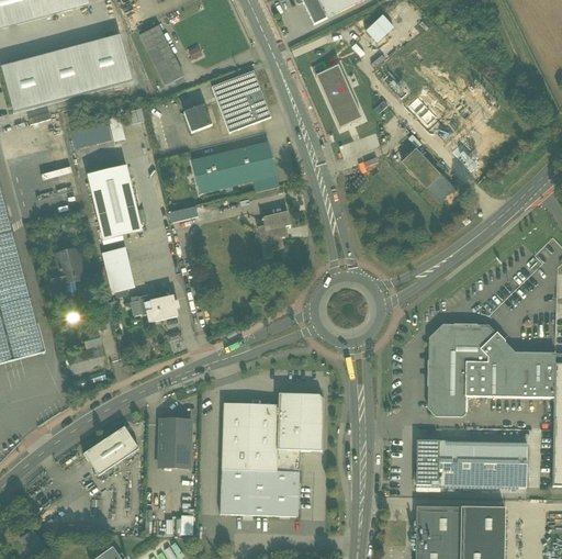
[(0,0),(0,26),(89,3),(88,0),(0,0)]
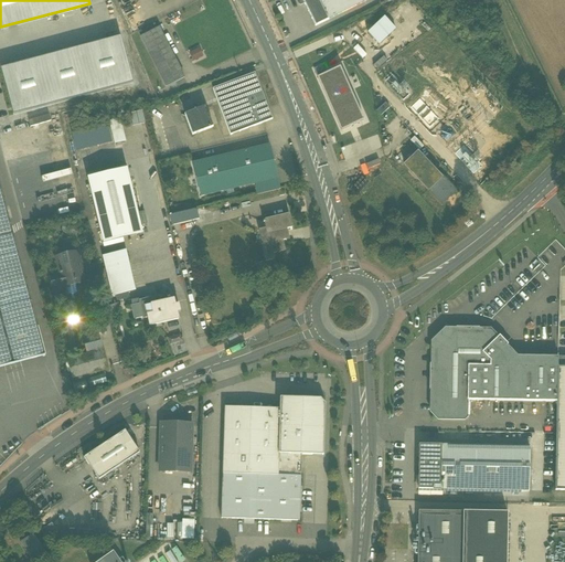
[(304,0),(315,23),(328,17),(319,0),(298,0),(299,1),(300,1),(304,0)]
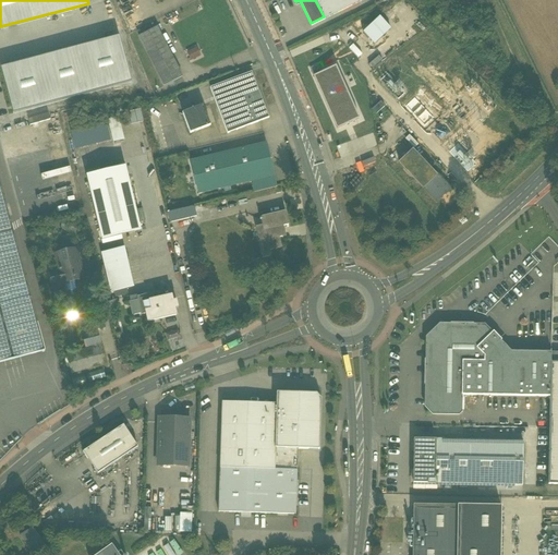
[(315,0),(324,16),(348,5),(344,0),(315,0)]
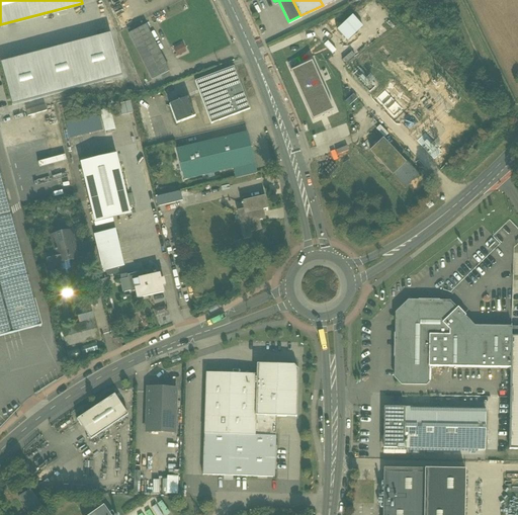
[(352,14),(338,28),(348,38),(363,24),(352,14)]
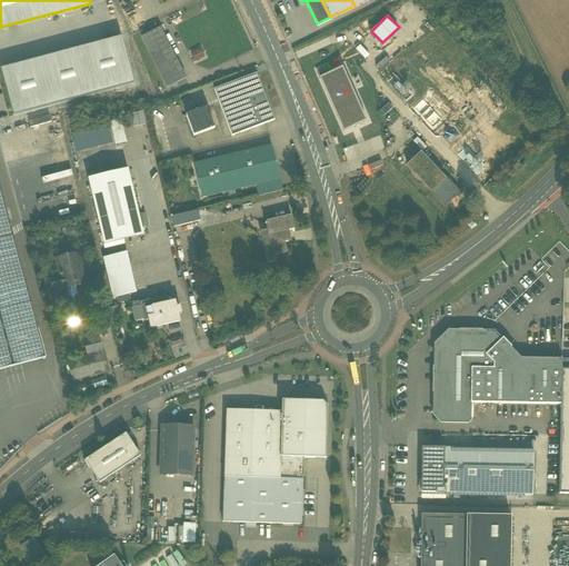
[(141,35),(157,65),(175,55),(159,25),(141,35)]
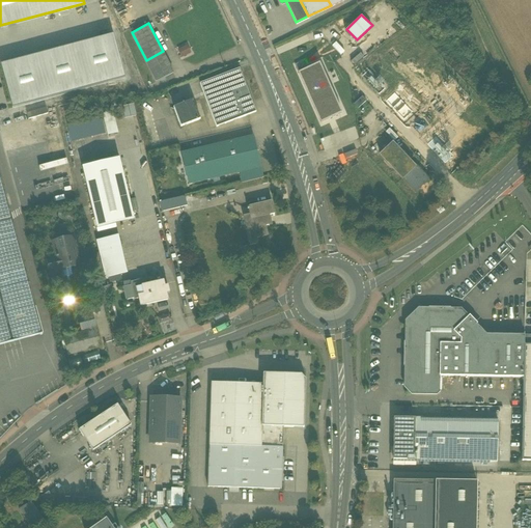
[(113,32),(0,62),(12,106),(124,76),(113,32)]
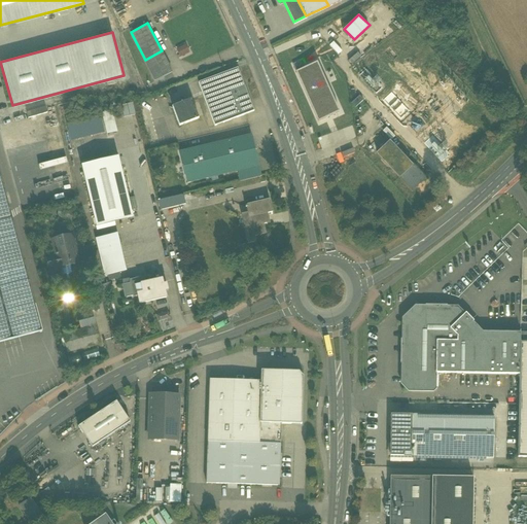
[(172,70),(162,50),(145,60),(154,78),(172,70)]
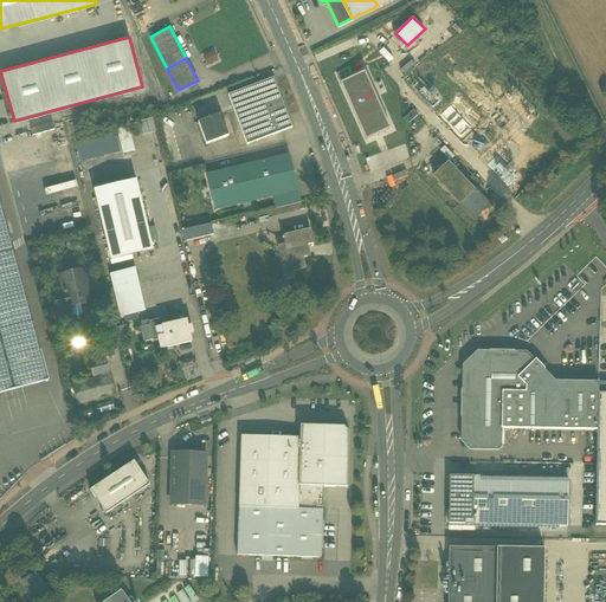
[(365,69),(340,79),(366,136),(389,125),(365,69)]
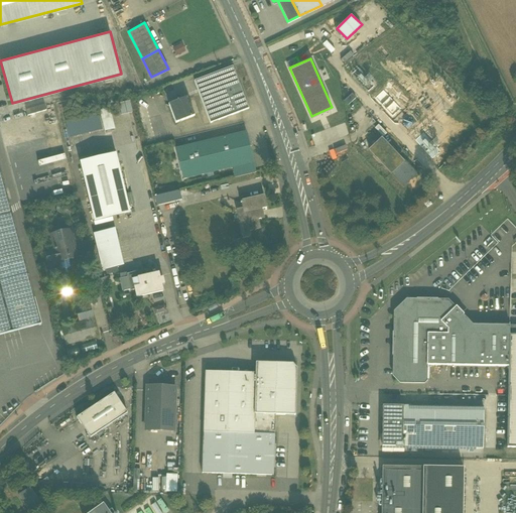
[(195,79),(211,121),(249,106),(233,63),(195,79)]
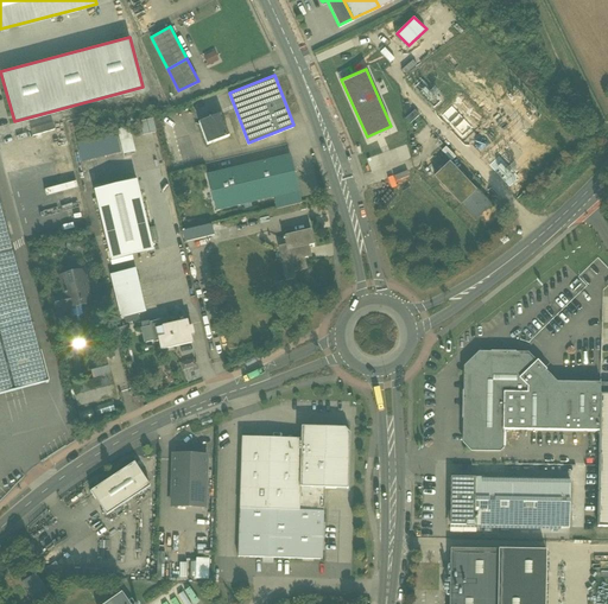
[(499,102),(525,129),(538,118),(513,89),(499,102)]
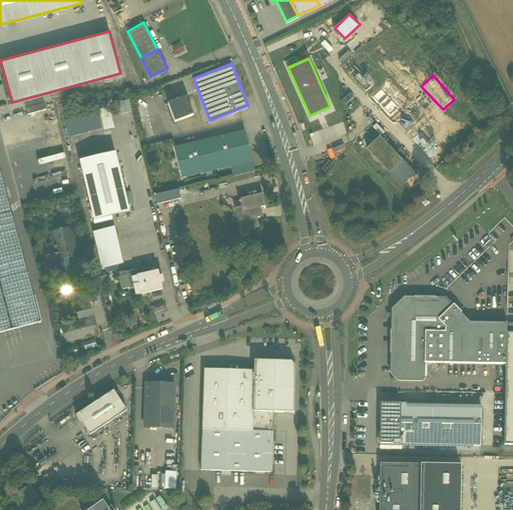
[(382,87),(374,95),(392,113),(399,105),(382,87)]
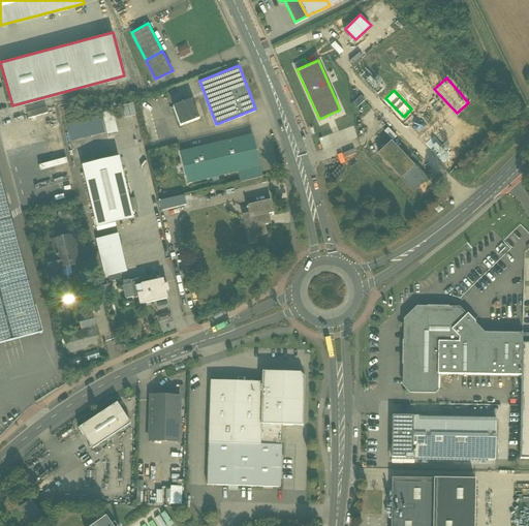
[(352,101),(356,105),(364,98),(365,98),(361,93),(352,101)]
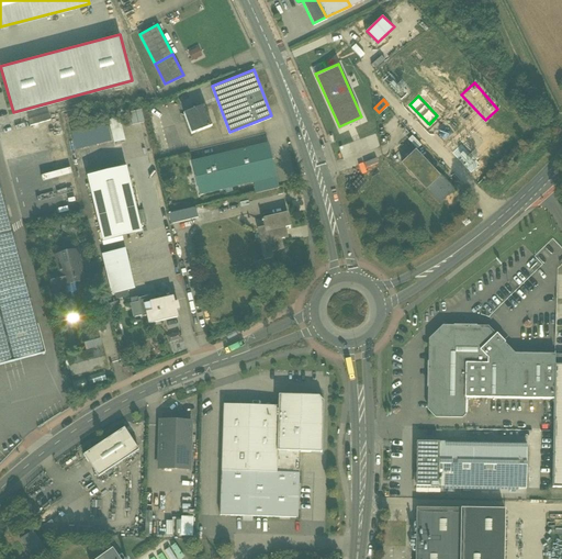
[(183,111),(191,131),(212,123),(204,103),(183,111)]
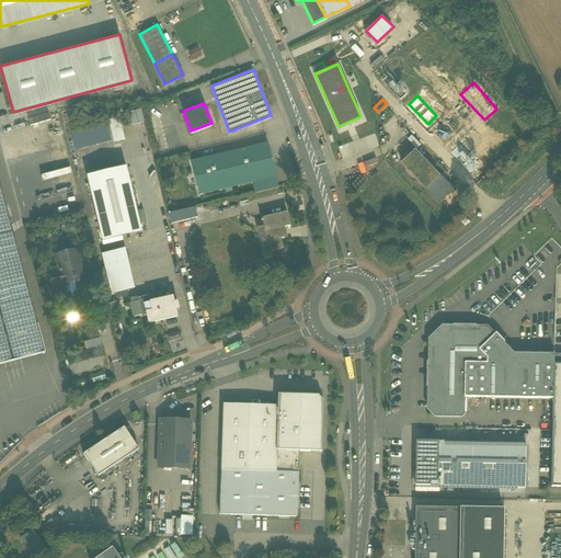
[(112,137),(105,113),(69,122),(76,146),(112,137)]
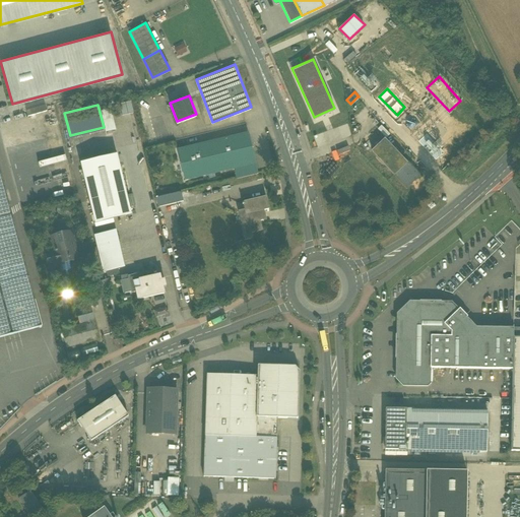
[(123,109),(106,113),(108,121),(125,117),(123,109)]
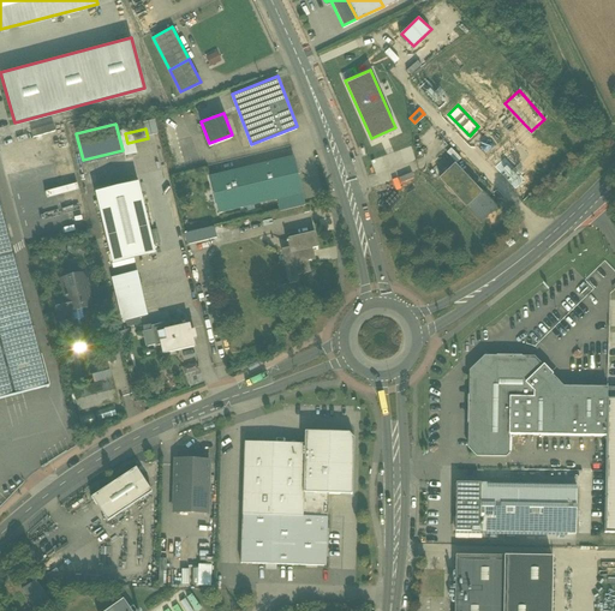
[(293,154),(268,160),(278,196),(302,190),(293,154)]
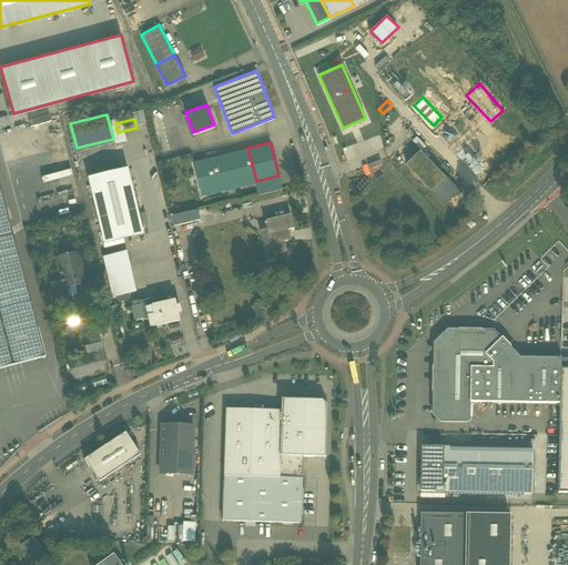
[(468,143),(458,152),(478,174),(488,164),(468,143)]
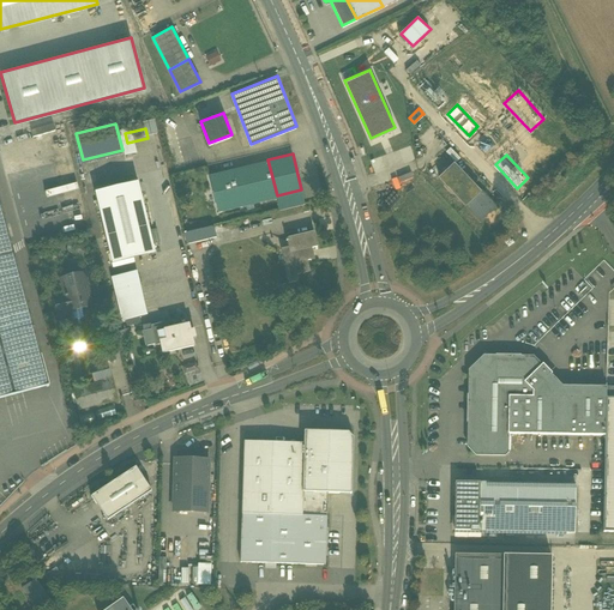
[(268,159),(233,168),(242,204),(277,195),(268,159)]
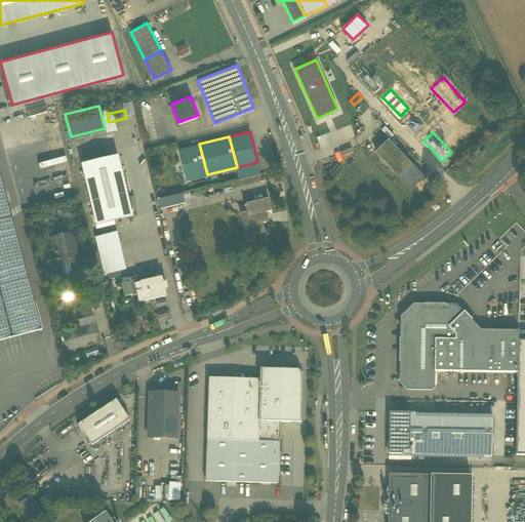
[(375,151),(398,174),(410,162),(388,138),(375,151)]
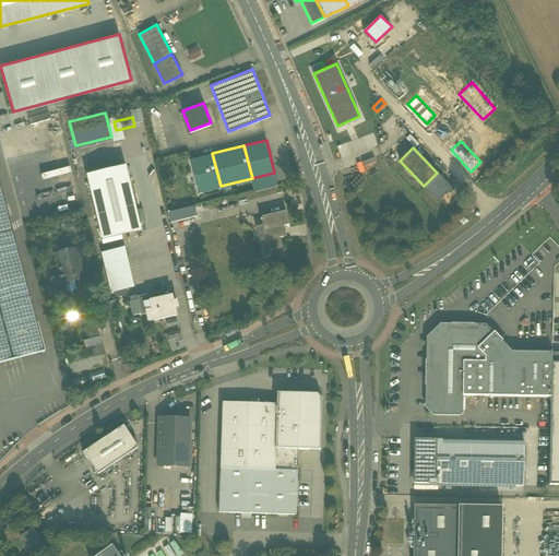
[(199,191),(221,186),(212,153),(191,158),(199,191)]
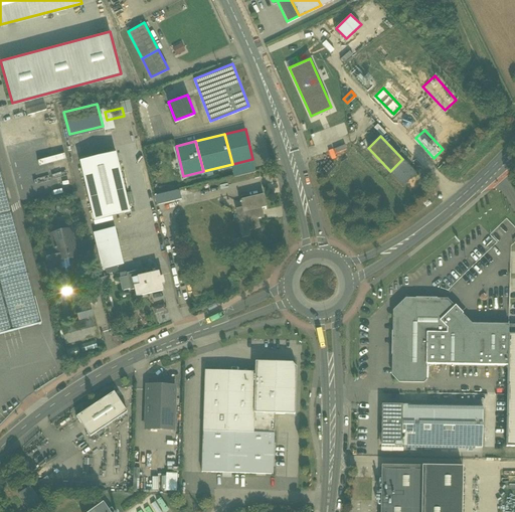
[(116,151),(80,160),(95,219),(130,210),(116,151)]
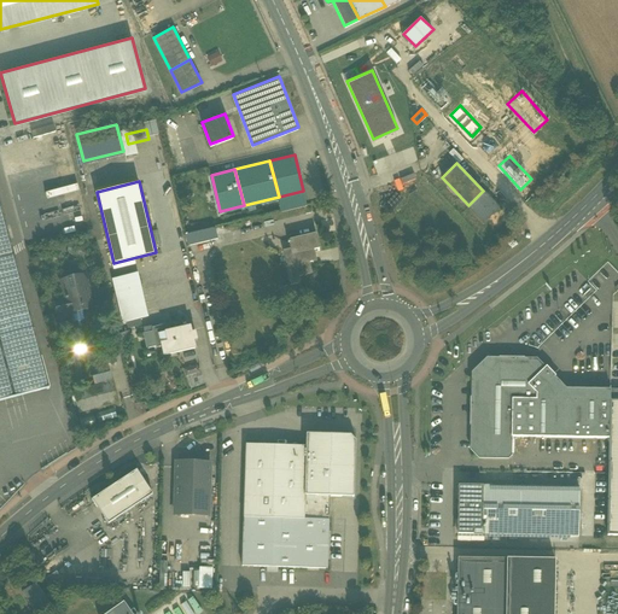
[(0,395),(50,382),(0,189),(0,395)]
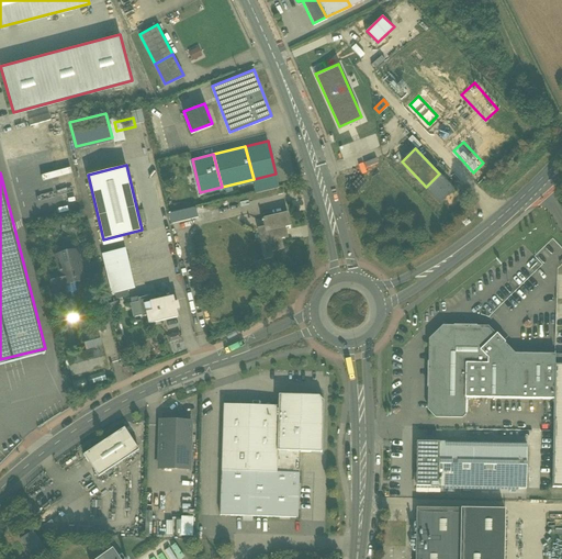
[(426,187),(439,201),(454,187),(440,172),(439,174),(426,187)]
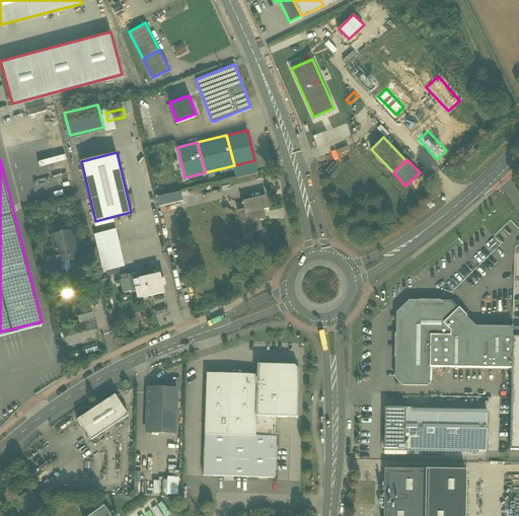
[(257,171),(254,160),(234,165),(236,175),(257,171)]
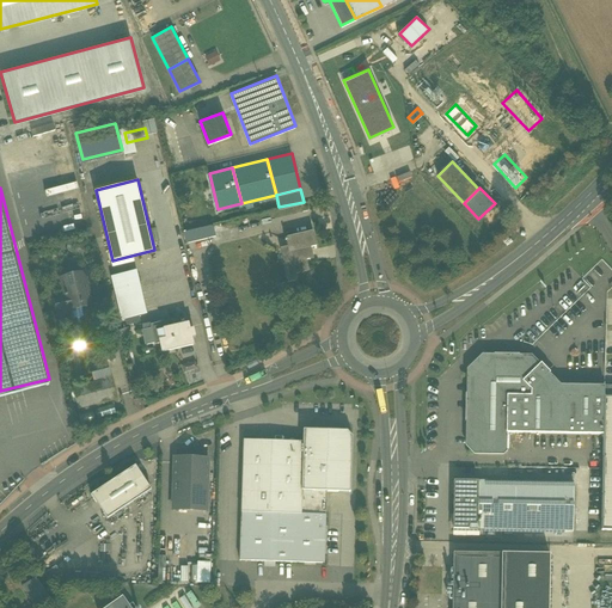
[(183,229),(187,240),(215,234),(213,225),(209,223),(183,229)]
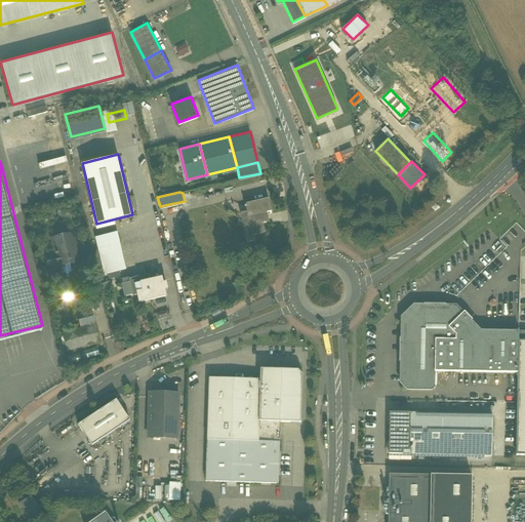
[(243,225),(247,241),(255,239),(254,234),(265,231),(263,222),(269,219),(266,210),(271,209),(268,197),(245,203),(247,210),(250,223),(243,225)]
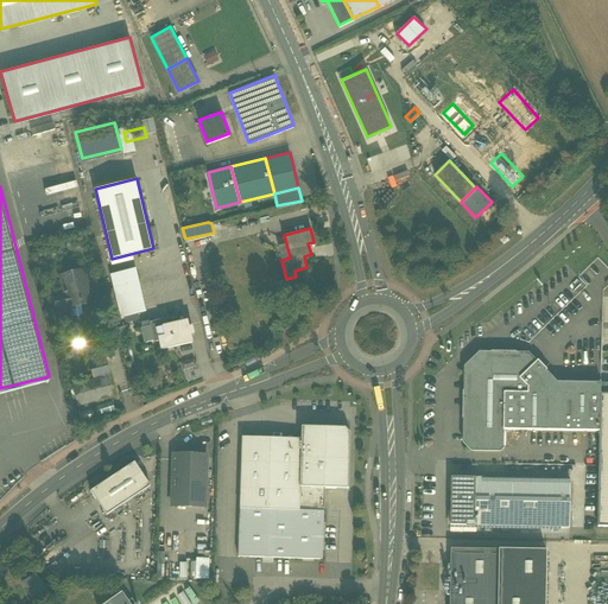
[(51,242),(52,249),(64,246),(62,239),(51,242)]
